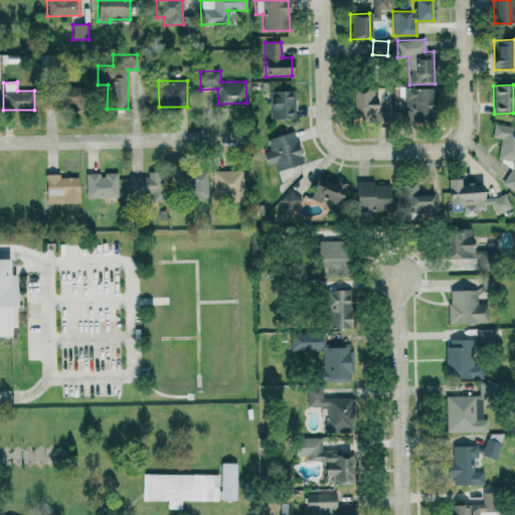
[(79,88),(56,87),(55,107),(78,108),(79,88)]
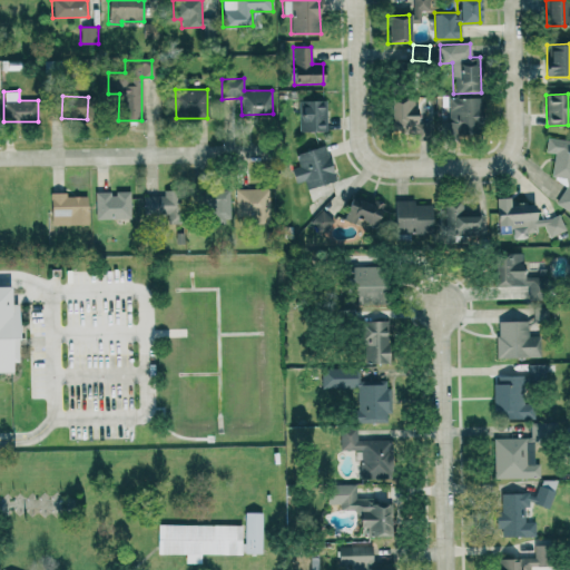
[(391,133),(416,131),(415,97),(389,98),(391,133)]
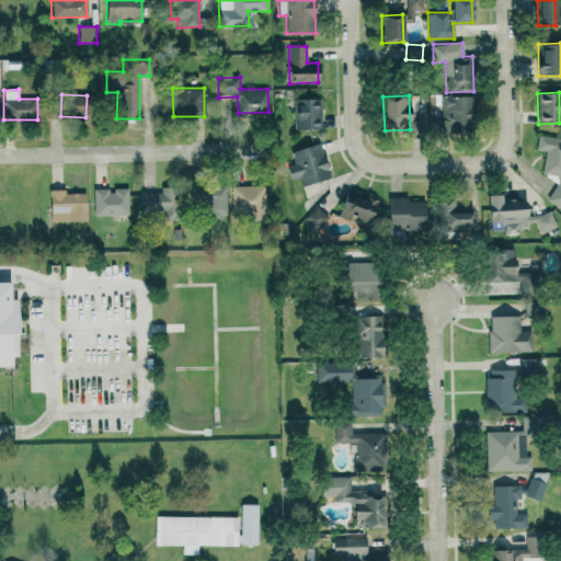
[(471,95),(441,96),(442,119),(433,119),(433,136),(472,135),(471,95)]
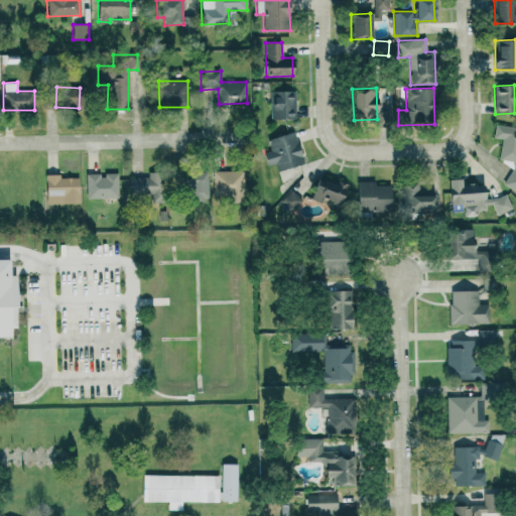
[(295,119),(294,91),(270,91),(271,119),(295,119)]
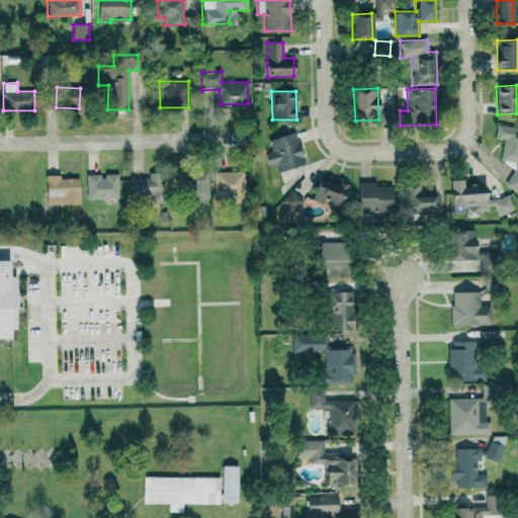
[(501,161),(512,162),(509,188),(517,189),(517,127),(497,125),(496,139),(503,140),(501,161)]
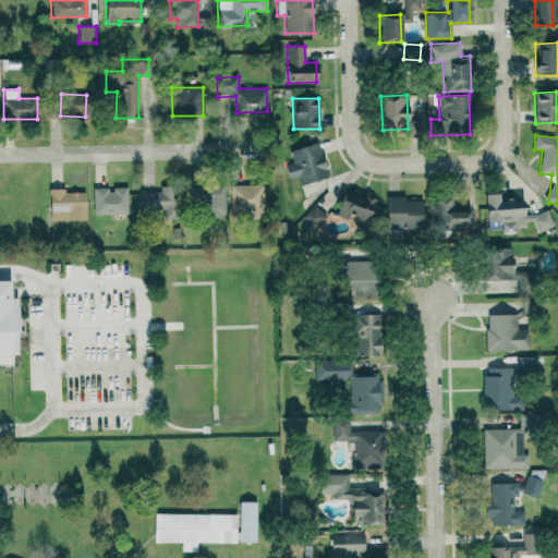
[(298,177),(300,184),(327,177),(317,142),(288,150),(292,162),(284,165),(288,179),(298,177)]
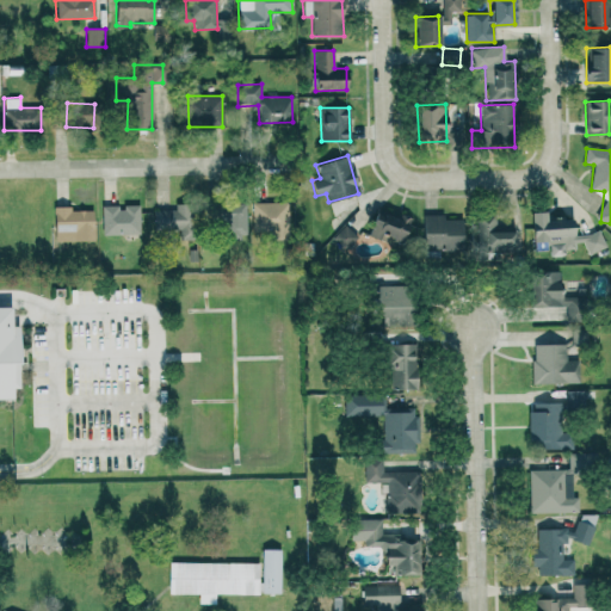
[(227,240),(247,240),(246,202),(204,203),(205,222),(226,222),(227,240)]
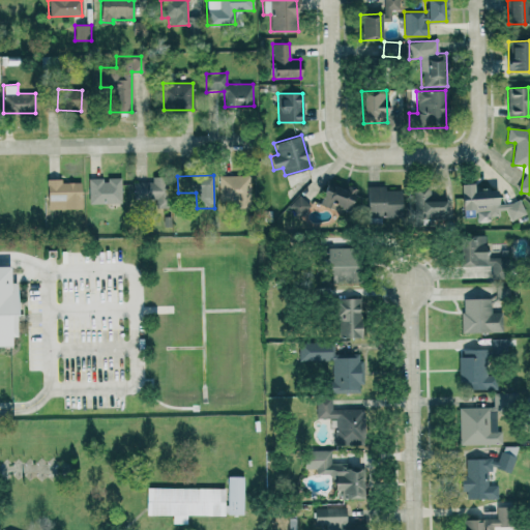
[(218,175),(218,202),(231,202),(231,209),(251,208),(249,175),(218,175)]
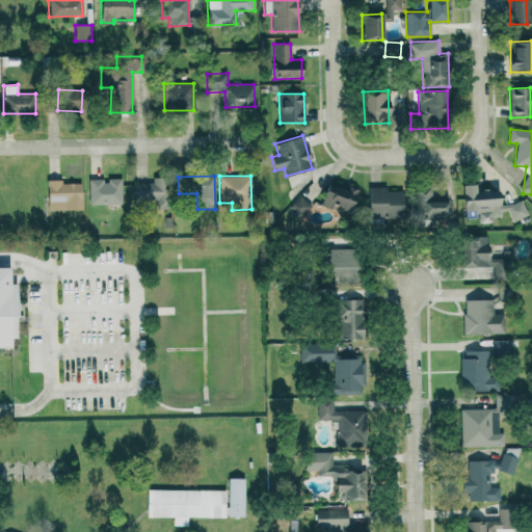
[(88,180),(88,205),(123,204),(122,178),(107,179),(107,180),(88,180)]
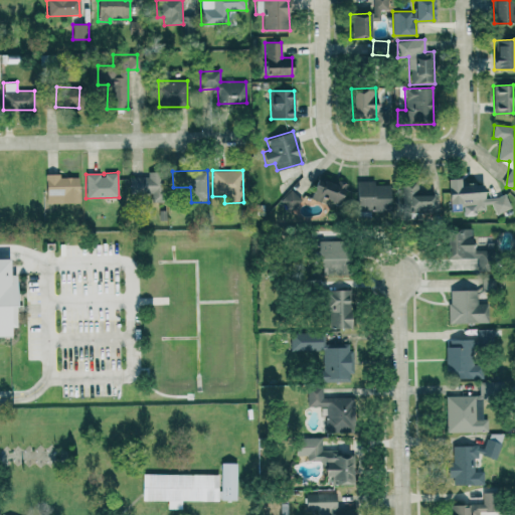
[(45,174),(45,194),(62,194),(63,203),(78,203),(78,177),(58,177),(58,174),(45,174)]
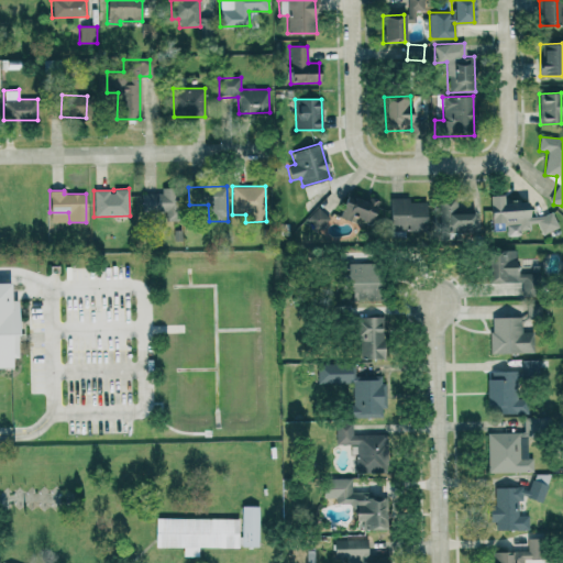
[(177,218),(176,191),(140,191),(140,219),(177,218)]
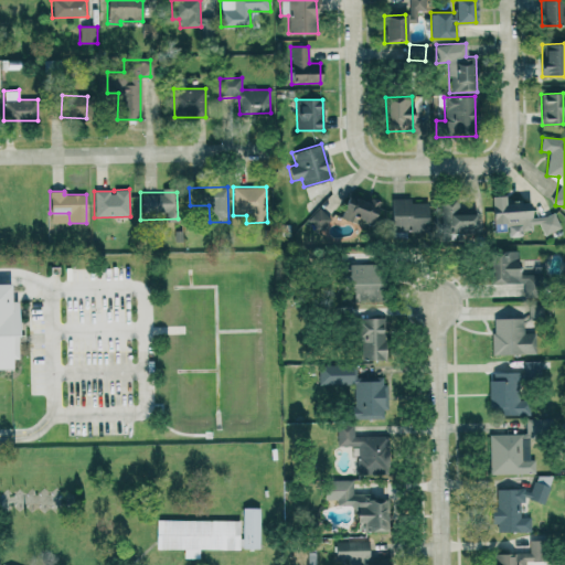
[(339,217),(361,225),(363,220),(372,223),(380,201),(372,199),(370,203),(347,195),(339,217)]
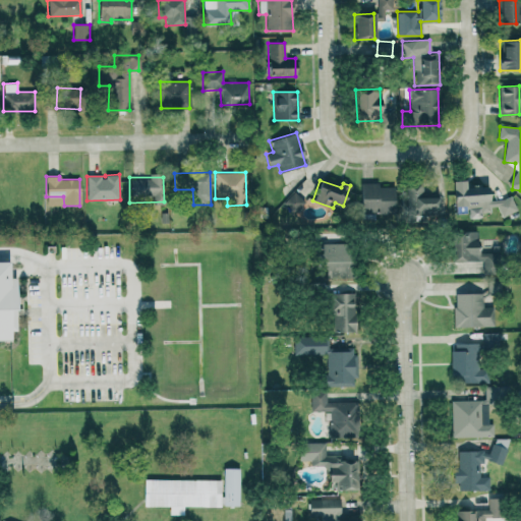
[(453,207),(465,206),(469,216),(469,218),(473,218),(490,211),(490,207),(497,207),(501,217),(516,211),(511,195),(501,199),(489,200),(488,196),(487,186),(465,188),(464,180),(452,181),(453,207)]
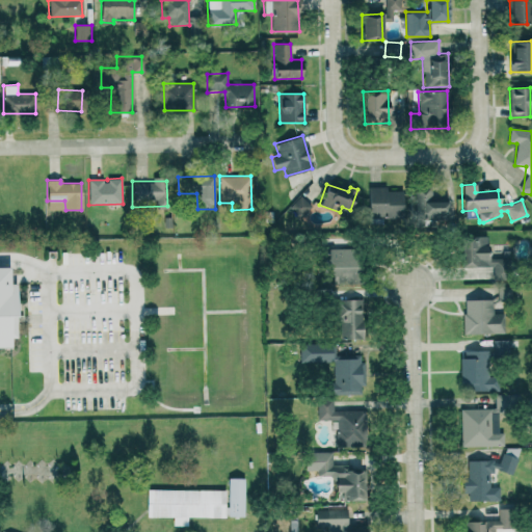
[(402,190),(387,191),(387,187),(367,187),(368,217),(402,217),(402,190)]
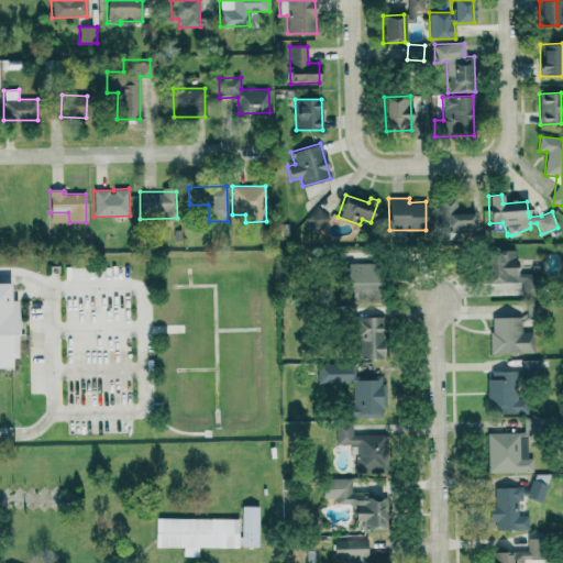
[(473,230),(473,212),(456,213),(456,200),(438,200),(439,230),(473,230)]
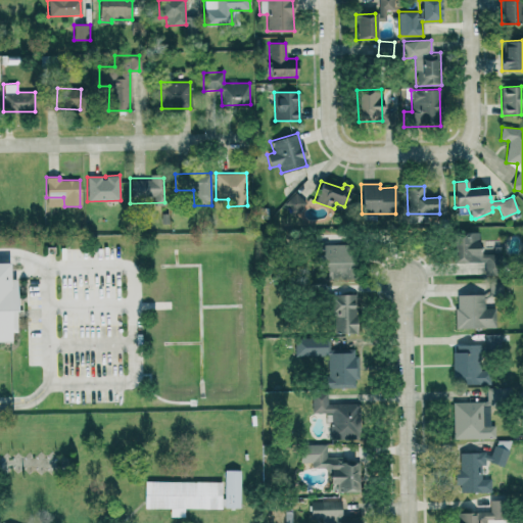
[(305,202),(294,192),(283,204),(295,215),(305,202)]
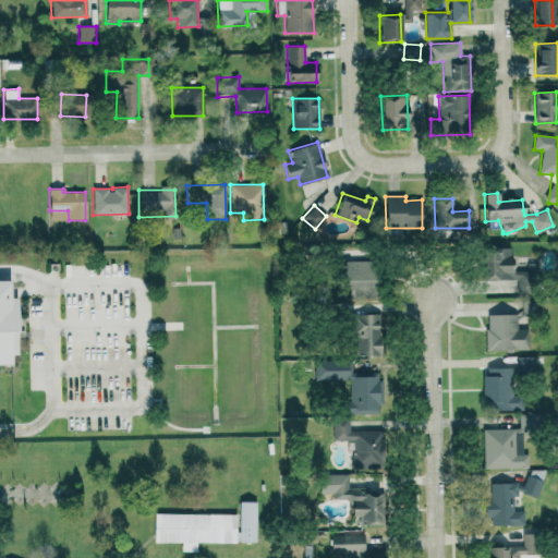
[(511,249),(482,249),(483,280),(512,279),(511,249)]
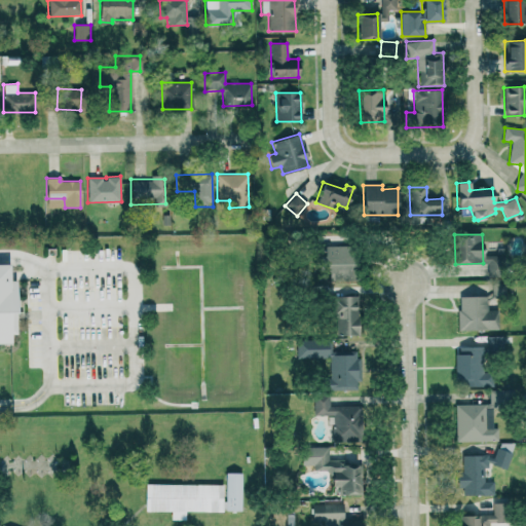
[(329,270),(329,279),(354,278),(353,256),(344,256),(344,246),(324,247),(324,256),(316,257),(317,270),(329,270)]
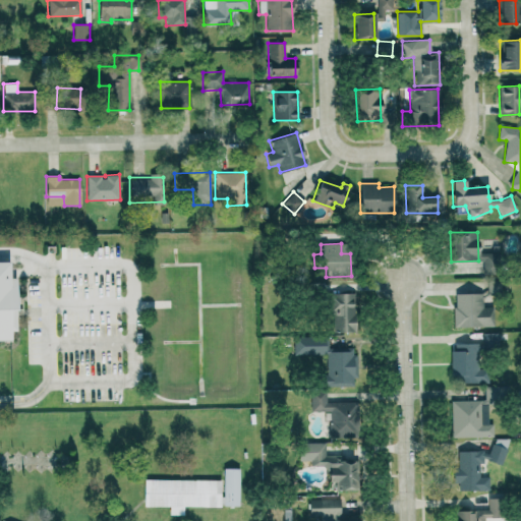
[(0,340),(10,340),(10,331),(16,331),(14,278),(8,278),(8,262),(0,262),(0,340)]
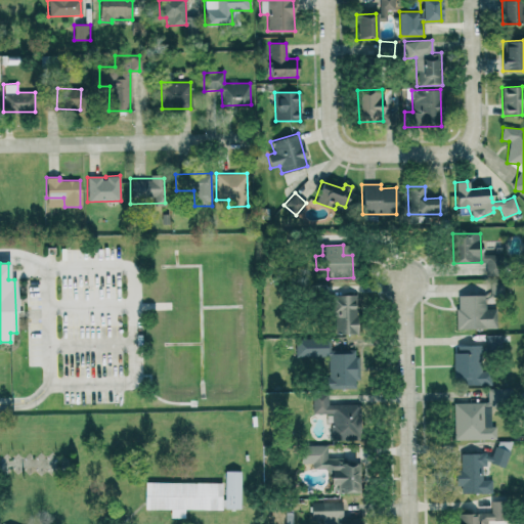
[(335,334),(357,334),(358,295),(330,295),(330,316),(335,316),(335,334)]
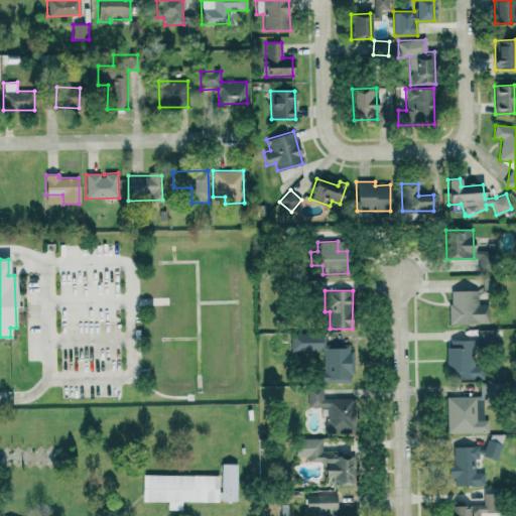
[(478,290),(449,291),(450,325),(488,324),(488,304),(478,305),(478,290)]
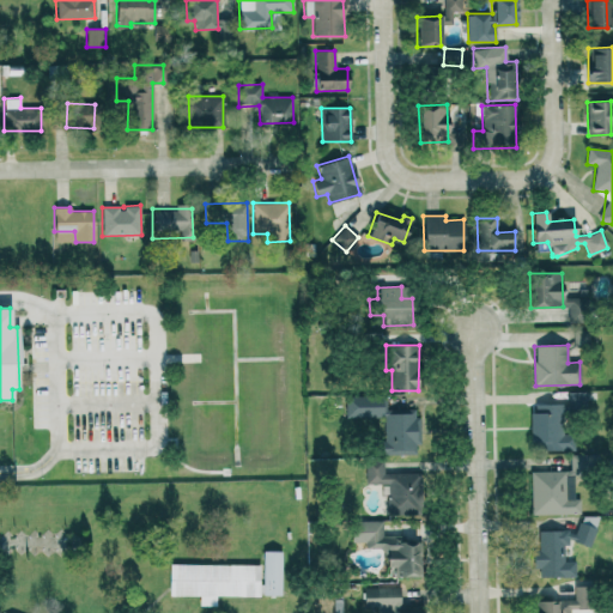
[(586,392),(568,392),(568,411),(586,412),(586,392)]
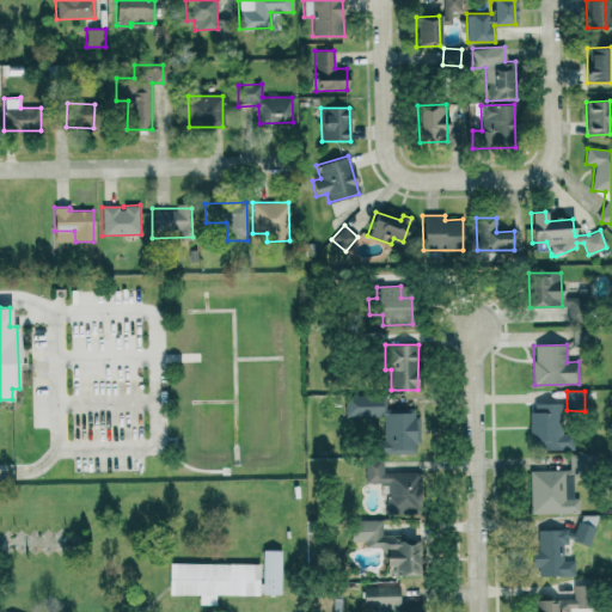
[(383,416),(383,440),(377,440),(377,454),(417,454),(417,412),(385,412),(385,396),(344,396),(344,416),(383,416)]
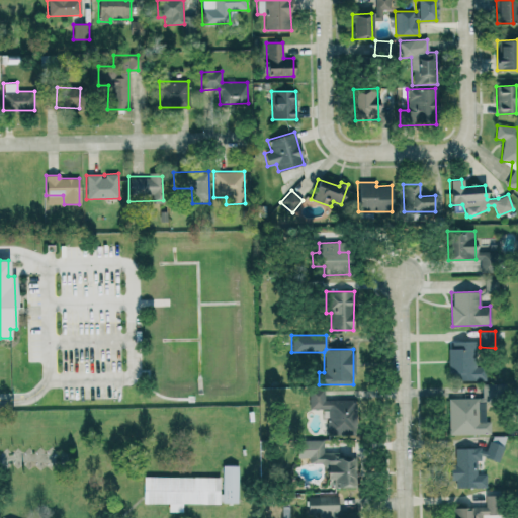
[(448,380),(479,379),(478,341),(447,342),(448,380)]
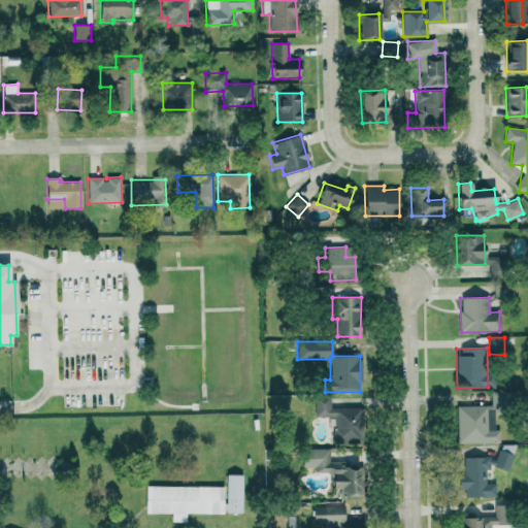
[(362,407),(330,407),(330,396),(315,396),(315,417),(333,417),(333,444),(361,446),(362,407)]
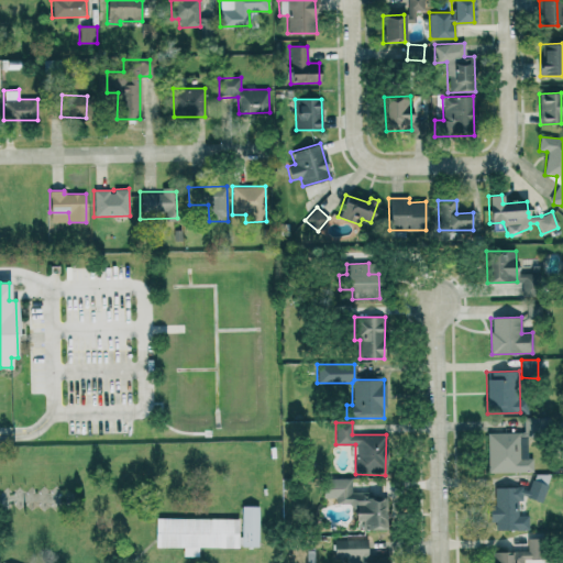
[(532,473),(532,459),(518,459),(518,445),(523,445),(523,433),(487,432),(487,472),(532,473)]
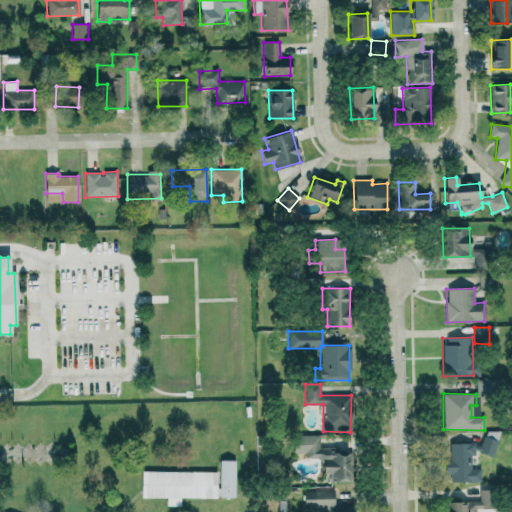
[(319,435),(294,435),(294,453),(305,453),(305,458),(323,458),(323,474),(329,474),(329,479),(346,479),(346,448),(319,448),(319,435)]
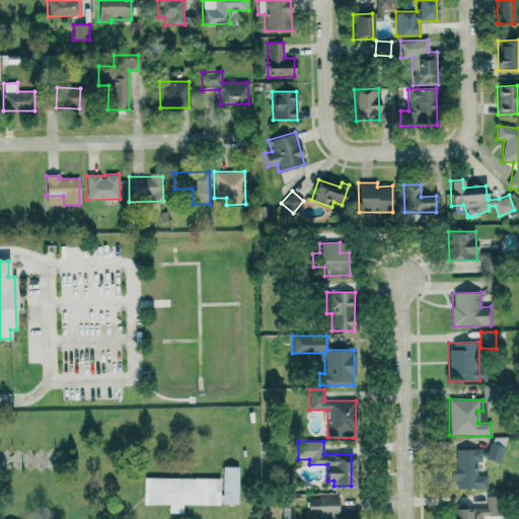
[(505,447),(491,442),(486,458),(500,463),(505,447)]
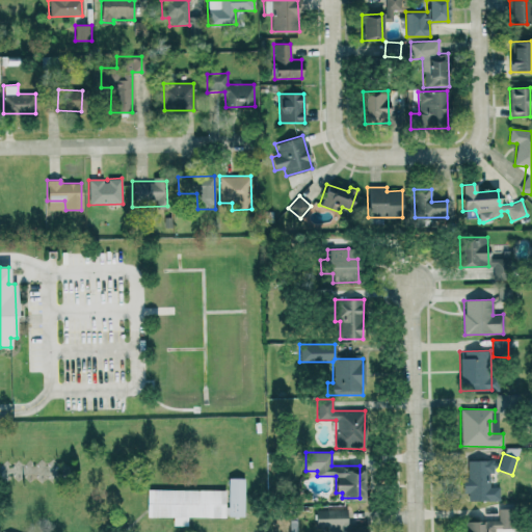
[(464,501),(499,500),(498,473),(494,473),(494,460),(467,460),(467,476),(463,476),(464,501)]
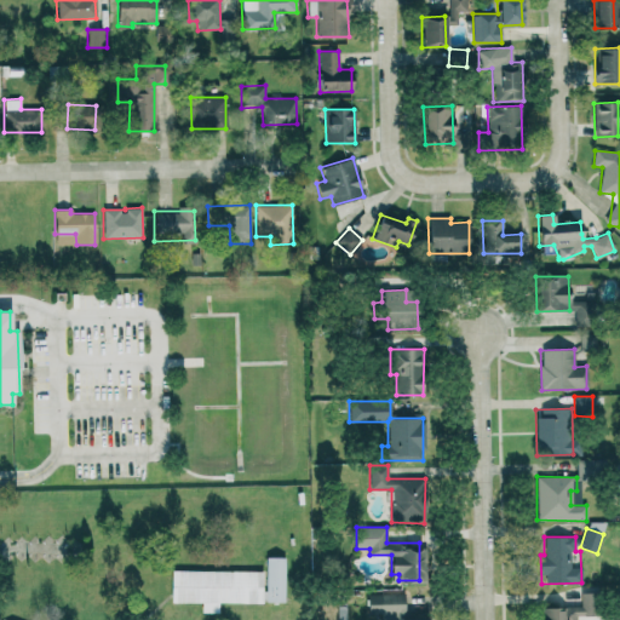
[(285,557),(265,557),(265,602),(285,603),(285,557)]
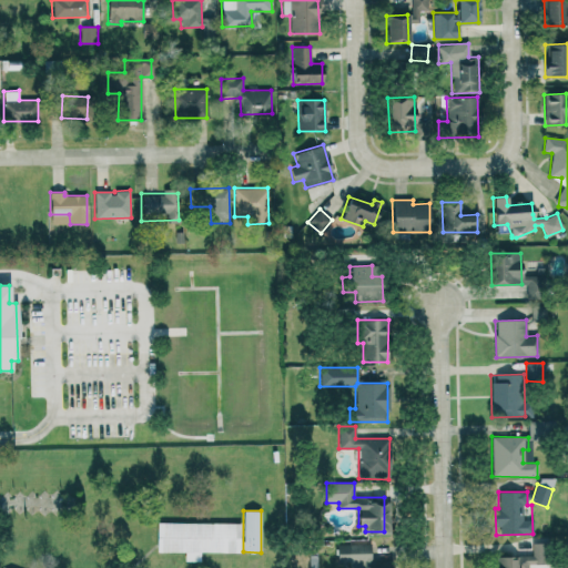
[(240,553),(241,523),(156,521),(156,551),(184,553),(184,561),(200,561),(200,551),(240,553)]
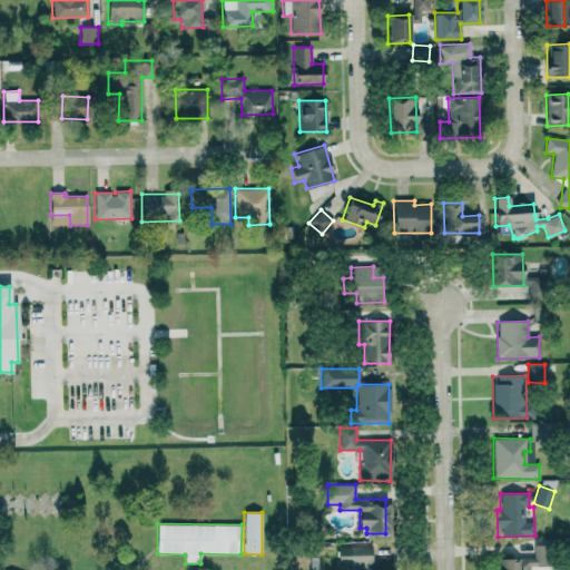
[(548,566),(548,543),(533,544),(533,558),(498,558),(497,569),(529,569),(530,566),(548,566)]
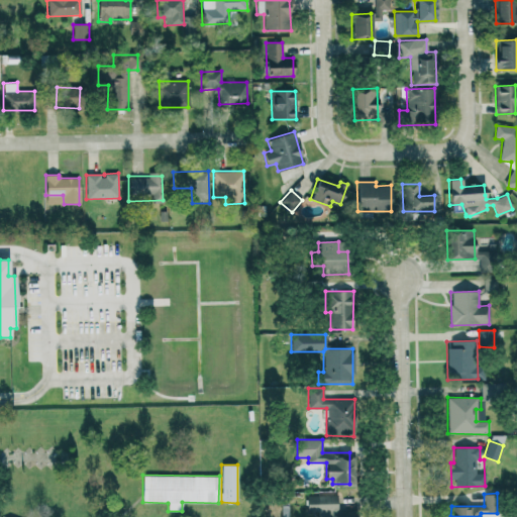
[(337,496),(306,496),(306,512),(318,512),(317,516),(354,516),(355,514),(337,514),(337,496)]
